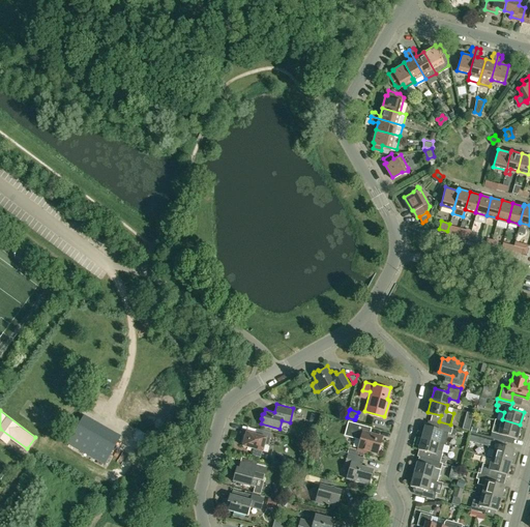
[(84,414),(68,441),(105,462),(120,435),(84,414)]
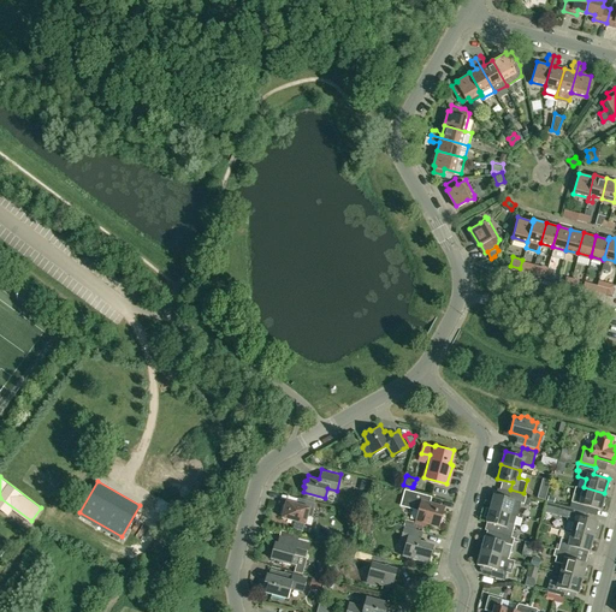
[(604,493),(584,487),(575,485),(569,505),(584,510),(586,503),(600,507),(604,493)]
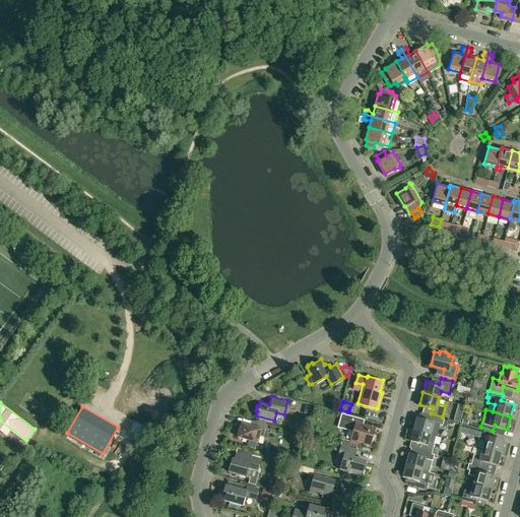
[(351,439),(352,439),(359,441),(360,439),(370,442),(371,441),(372,440),(373,436),(373,434),(375,427),(362,423),(361,422),(362,416),(348,413),(343,411),(339,424),(348,427),(353,428),(351,439)]
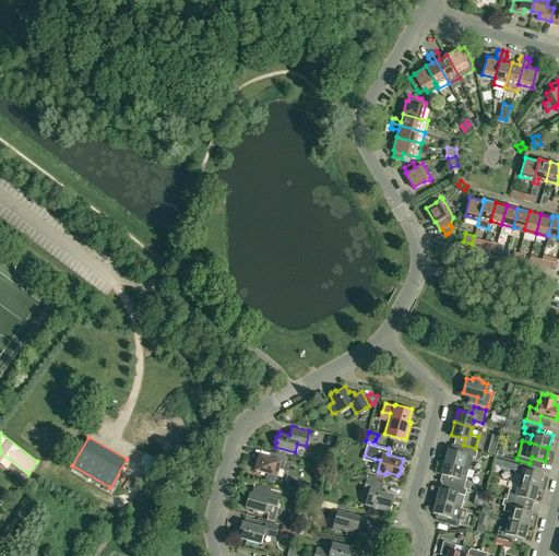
[(475,448),(463,445),(462,445),(461,451),(448,448),(444,460),(463,465),(464,459),(471,460),(473,454),(475,456),(477,449),(475,448)]
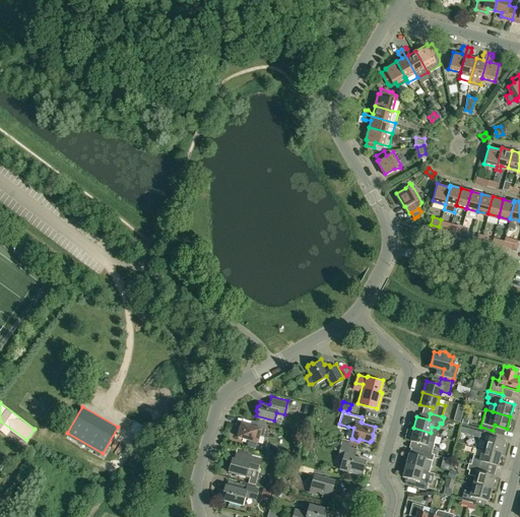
[(255,446),(257,440),(257,441),(259,433),(263,434),(266,423),(254,418),(252,425),(242,422),(238,435),(249,438),(247,444),(255,446)]
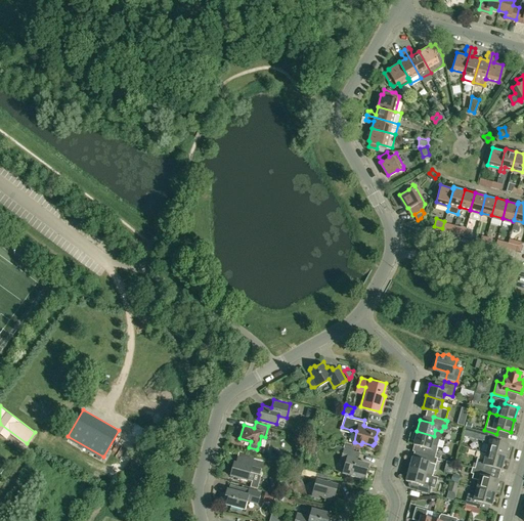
[(495,439),(496,434),(484,430),(482,440),(482,441),(480,448),(486,450),(505,454),(508,442),(495,439)]
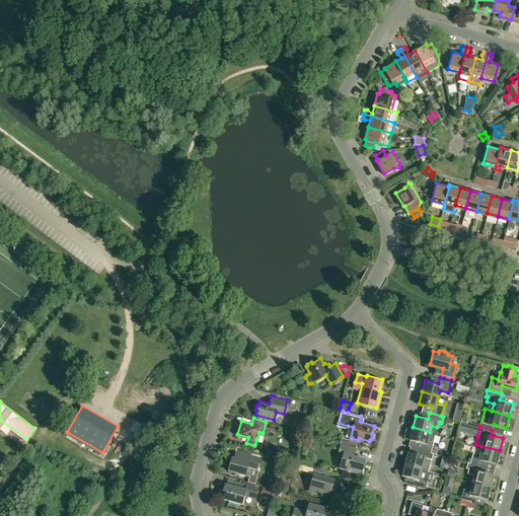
[(413,427),(410,427),(408,433),(411,434),(410,438),(422,441),(420,448),(422,448),(431,450),(432,446),(435,433),(430,432),(413,427)]
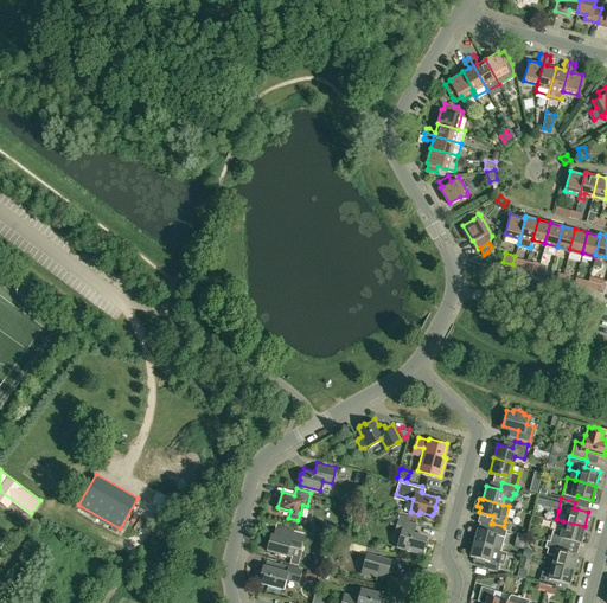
[(395,531),(401,532),(397,545),(422,552),(427,536),(413,531),(416,521),(409,519),(398,517),(395,531)]
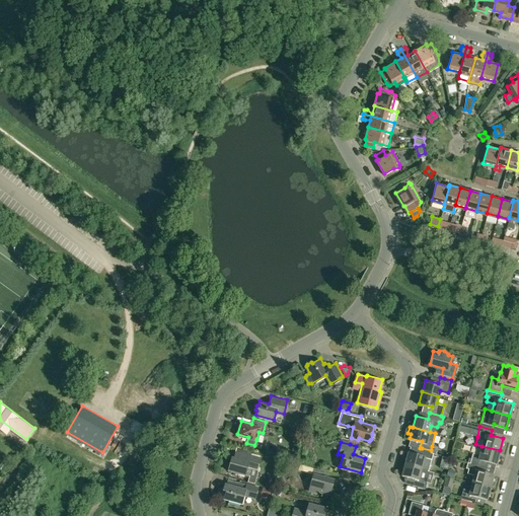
[(496,463),(500,450),(482,446),(479,453),(472,451),(470,461),(483,464),(484,459),(496,463)]
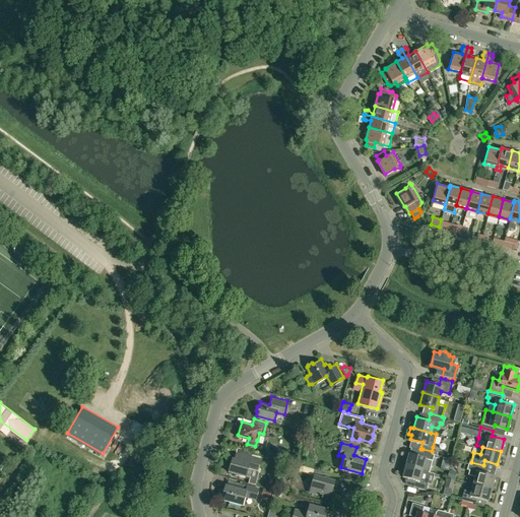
[(434,452),(432,451),(423,449),(420,455),(408,452),(405,463),(423,468),(426,457),(433,458),(434,452)]
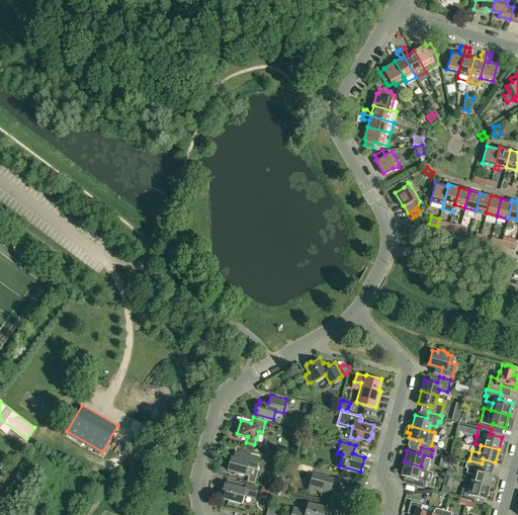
[(236,448),(234,455),(231,455),(228,468),(245,473),(249,474),(251,465),(256,467),(260,455),(246,451),(245,451),(236,448)]
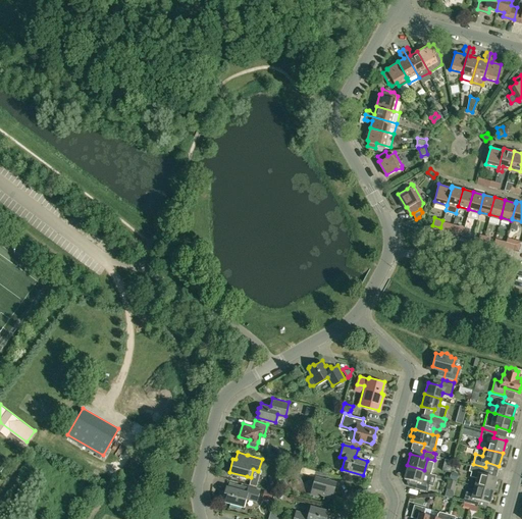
[(282,460),(277,458),(274,468),(280,469),(282,460)]
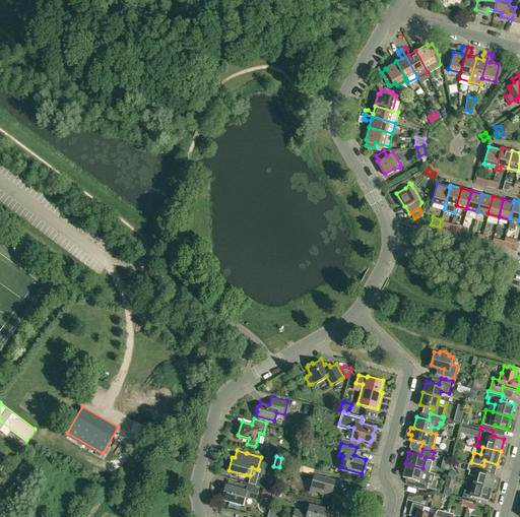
[(483,465),(471,462),(468,461),(467,467),(469,468),(468,472),(475,474),(473,481),(491,487),(495,474),(481,471),(483,465)]
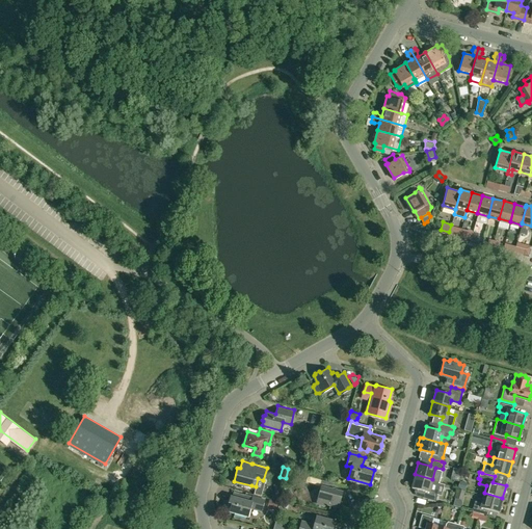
[(439,480),(432,479),(415,474),(411,485),(424,490),(422,496),(435,499),(437,493),(435,492),(439,480)]
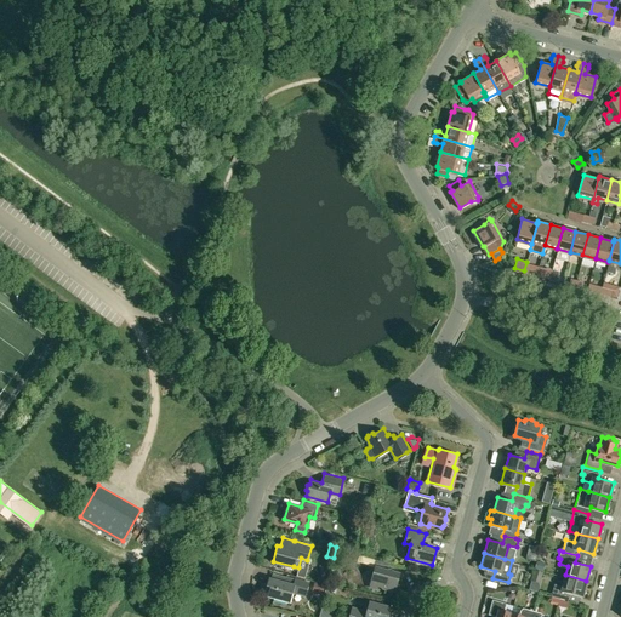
[(389,561),(375,558),(374,564),(375,566),(374,572),(375,575),(371,586),(379,587),(382,586),(396,589),(398,581),(396,578),(398,572),(388,570),(387,567),(389,561)]
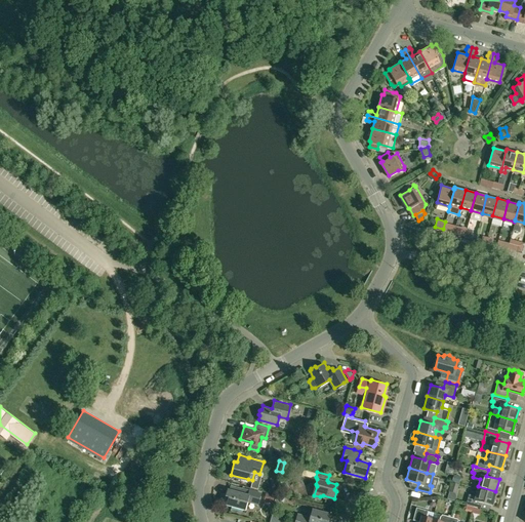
[(453,472),(451,479),(457,481),(459,474),(453,472)]
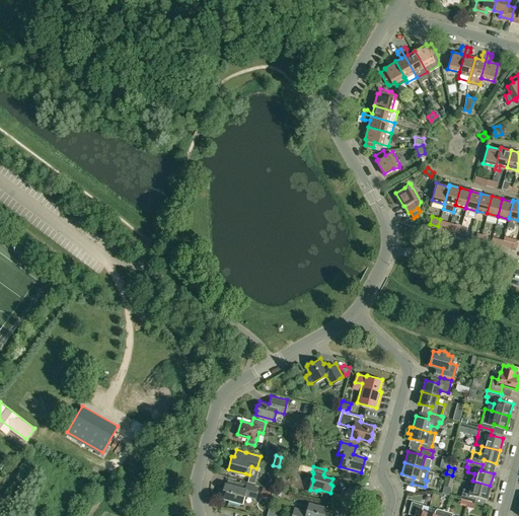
[(452,475),(446,473),(443,483),(449,485),(452,475)]
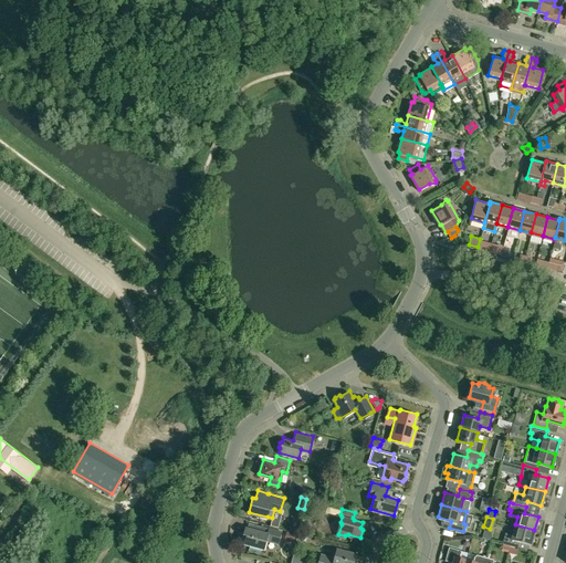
[(282,530),(276,529),(262,524),(261,530),(244,525),(242,534),(243,534),(242,538),(244,539),(243,543),(264,549),(266,539),(279,542),(282,530)]
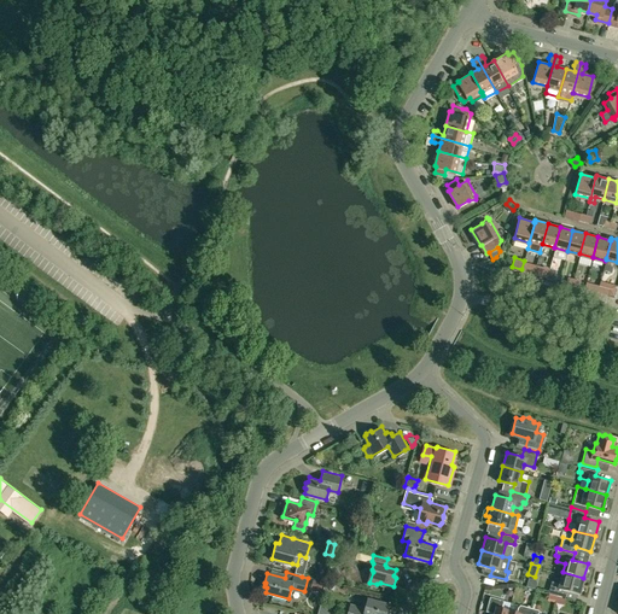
[(579,592),(583,578),(563,572),(560,582),(552,579),(548,591),(563,595),(565,589),(579,592)]
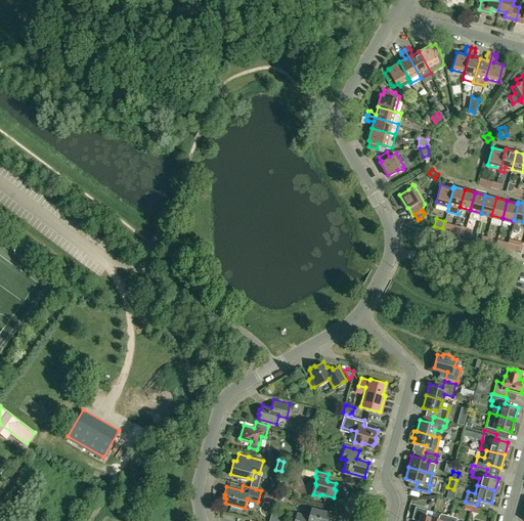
[(274,492),(266,489),(264,497),(272,500),(274,492)]
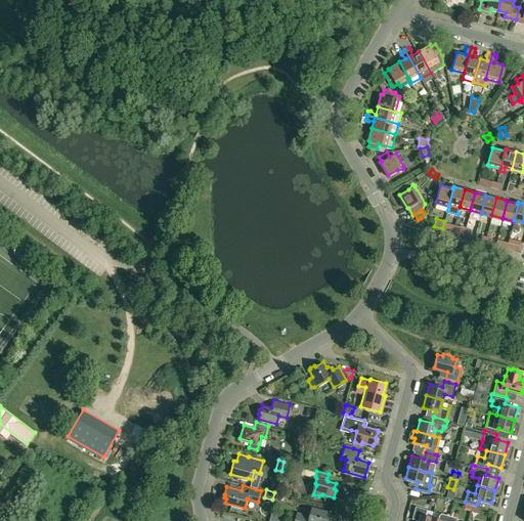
[(429,520),(431,517),(425,515),(427,508),(416,505),(412,517),(419,519),(418,520),(429,520)]
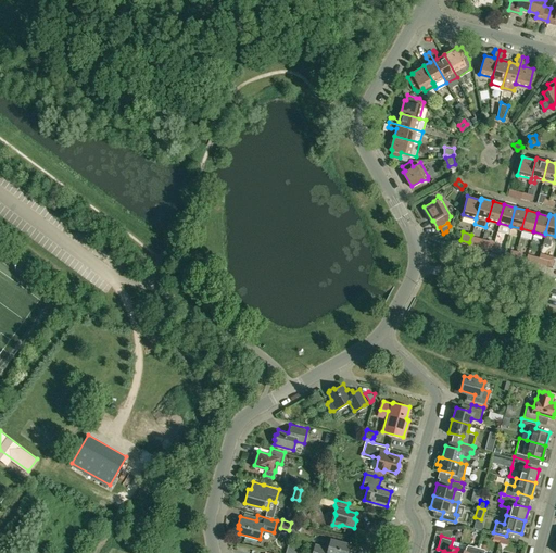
[(312,552),(346,552),(350,543),(330,538),(328,547),(315,542),(312,552)]
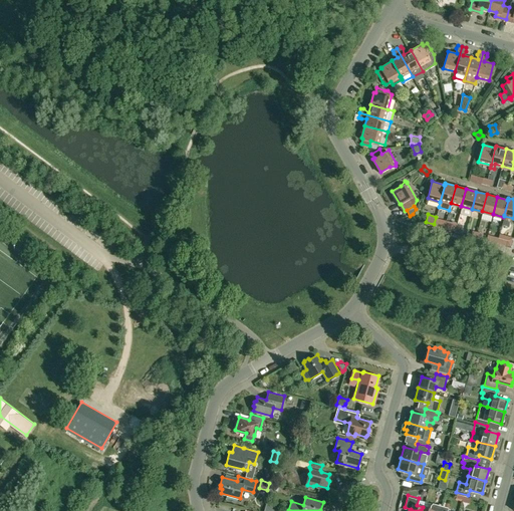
[(440,510),(442,504),(433,502),(431,504),(430,509),(423,507),(421,510),(440,510)]
